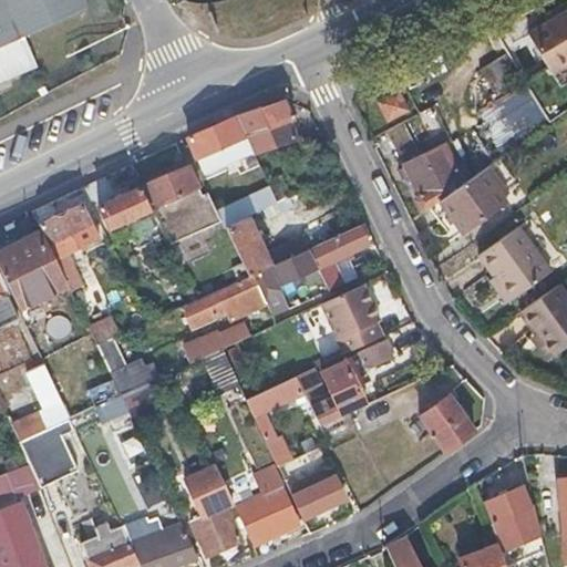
[(78,0),(0,0),(0,50),(23,39),(83,12),(78,0)]
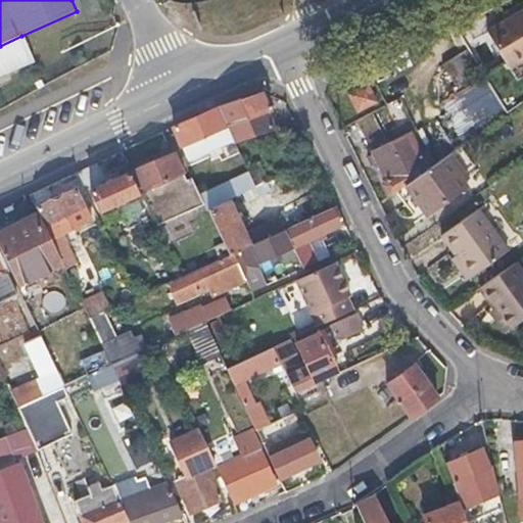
[(522,58),(522,7),(484,32),(507,69),(522,58)]
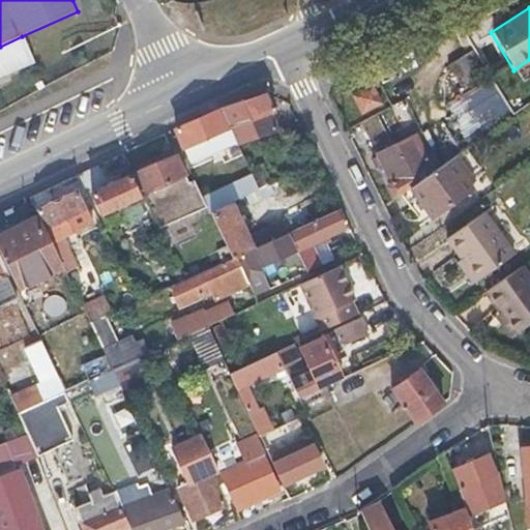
[(22,36),(0,47),(0,77),(33,62),(22,36)]
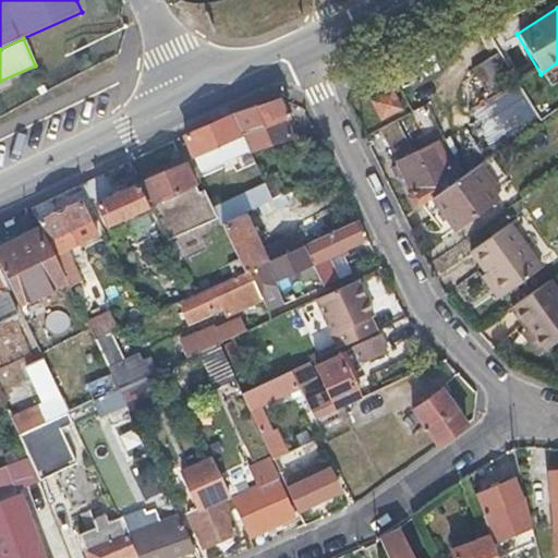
[(485,109),(497,101),(510,94),(492,65),(468,81),(485,109)]
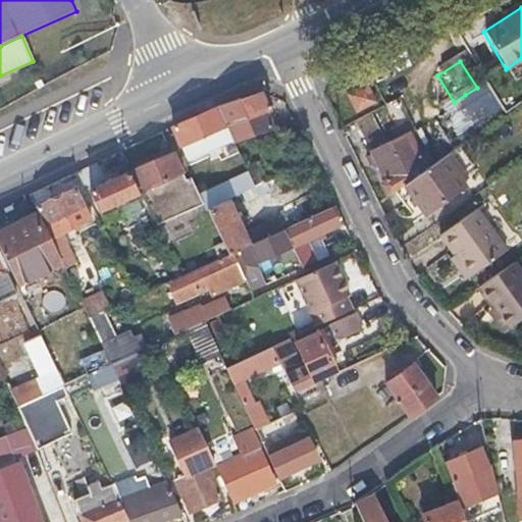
[(354,110),(363,106),(372,101),(362,83),(344,92),(354,110)]
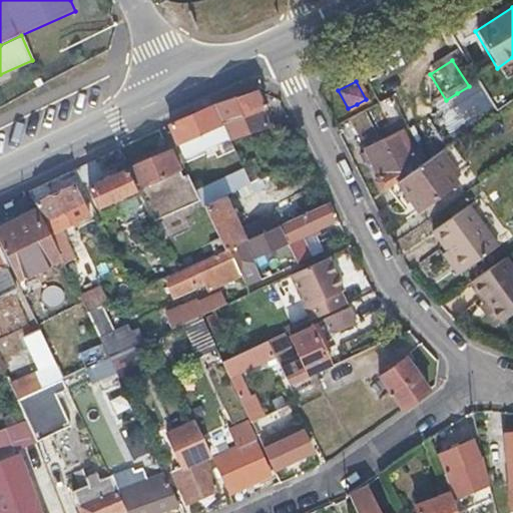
[(218,121),(223,130),(227,139),(265,125),(264,122),(269,120),(264,110),(254,90),(211,104),(218,121)]
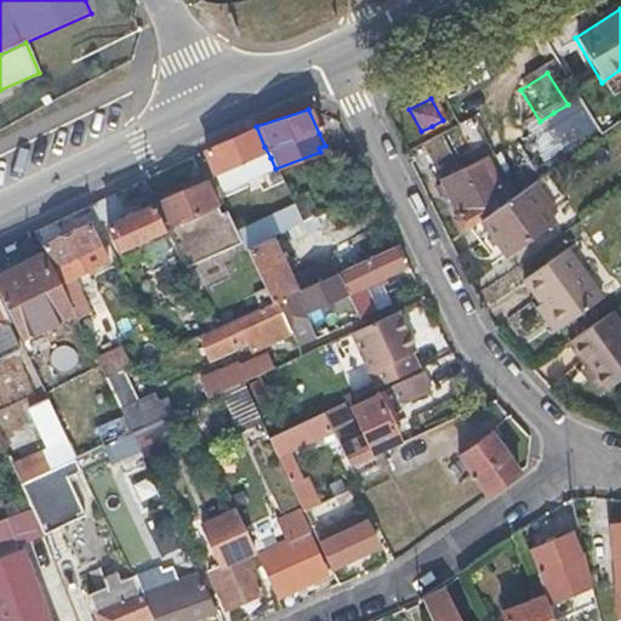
[(246,155),(265,147),(256,126),(203,148),(209,159),(214,170),(246,155)]
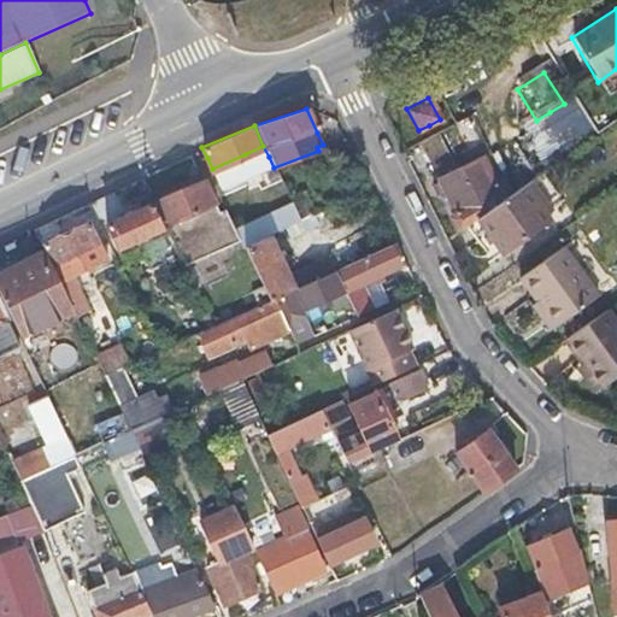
[(254,175),(274,168),(269,157),(263,146),(245,154),(254,175)]
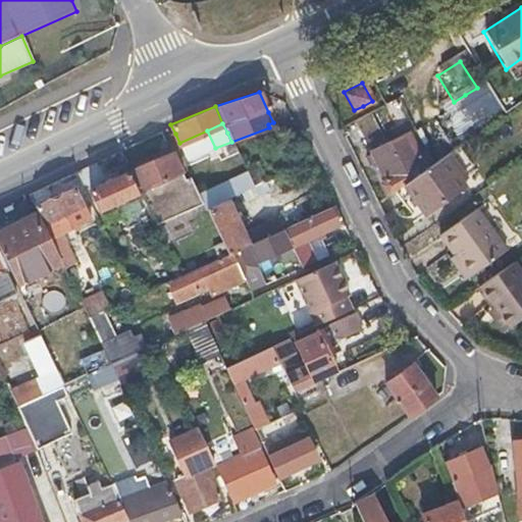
[(411,162),(415,160),(419,158),(407,134),(368,153),(381,178),(377,185),(383,196),(387,196),(403,185),(417,174),(411,162)]
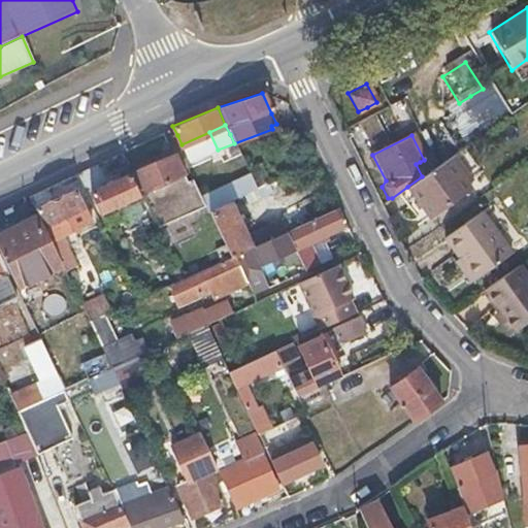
[(140,193),(154,219),(157,226),(203,204),(200,197),(191,177),(187,179),(173,153),(134,171),(143,191),(140,193)]
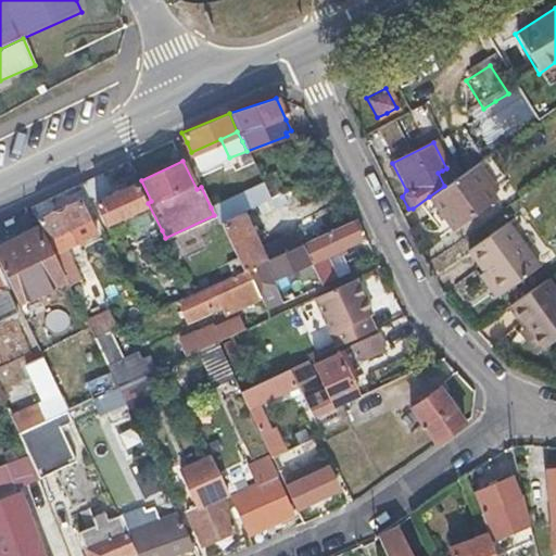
[(474,165),(444,186),(429,197),(451,229),(495,198),(474,165)]
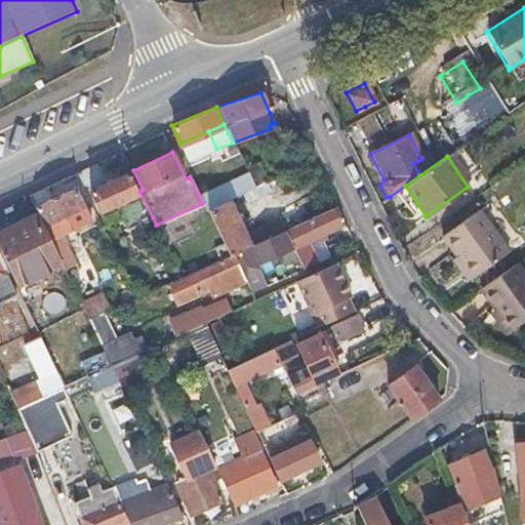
[(127,230),(153,217),(139,192),(137,193),(126,171),(106,182),(95,161),(74,172),(83,193),(89,190),(103,216),(117,208),(127,230)]
